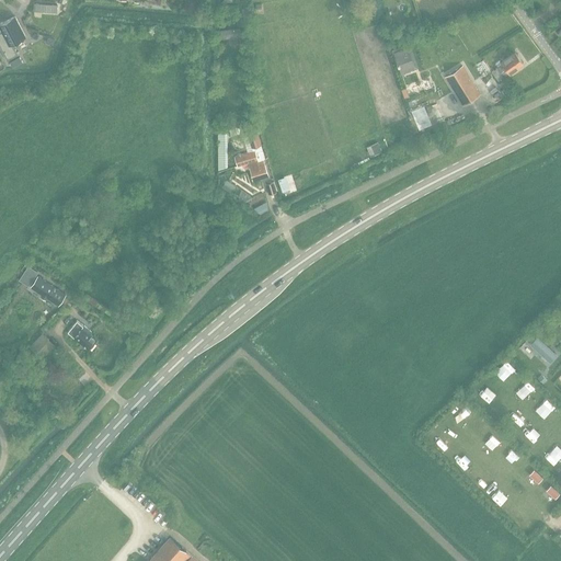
[(236,9),(239,26),(249,25),(247,8),(236,9)]
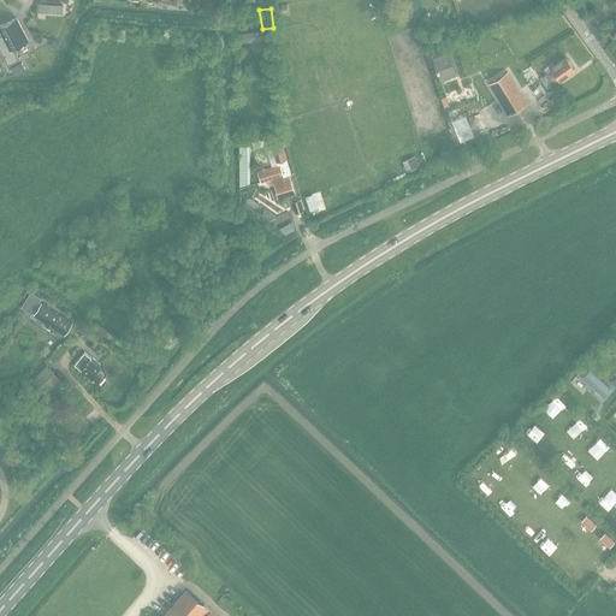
[(0,25),(0,31),(1,34),(0,34),(0,52),(7,66),(19,60),(13,48),(28,40),(16,18),(0,25)]
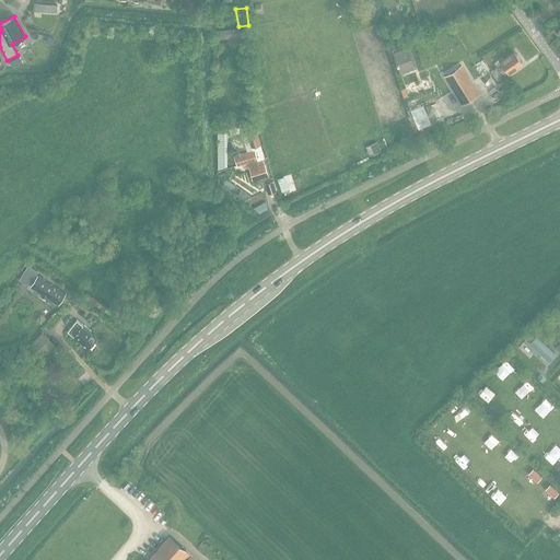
[(219,30),(220,39),(241,37),(240,27),(219,30)]
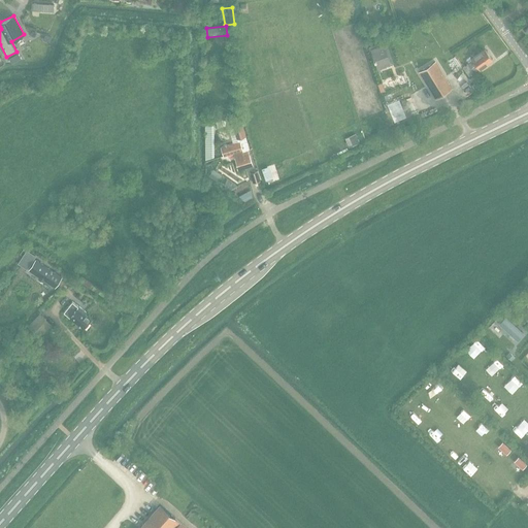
[(371,50),(376,67),(390,63),(382,40),(373,43),(375,48),(371,50)]
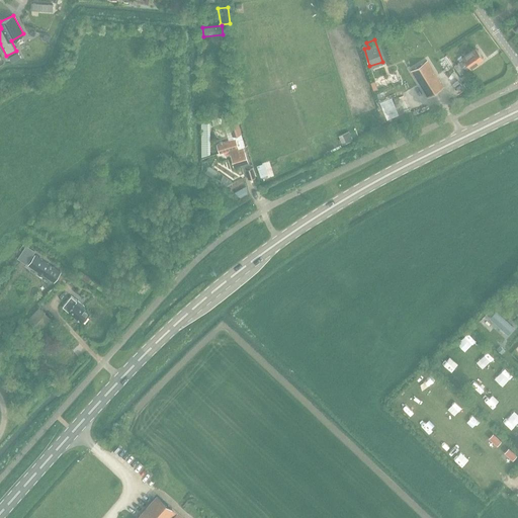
[(468,68),(470,71),(477,66),(476,64),(483,59),(476,50),(462,59),(463,61),(454,67),(459,75),(468,68)]
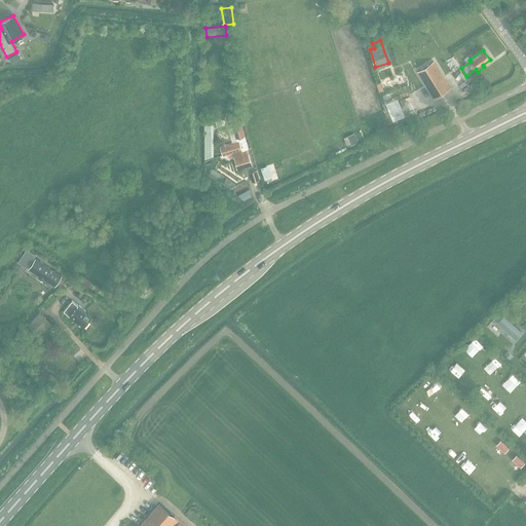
[(417,72),(434,99),(451,88),(434,62),(417,72)]
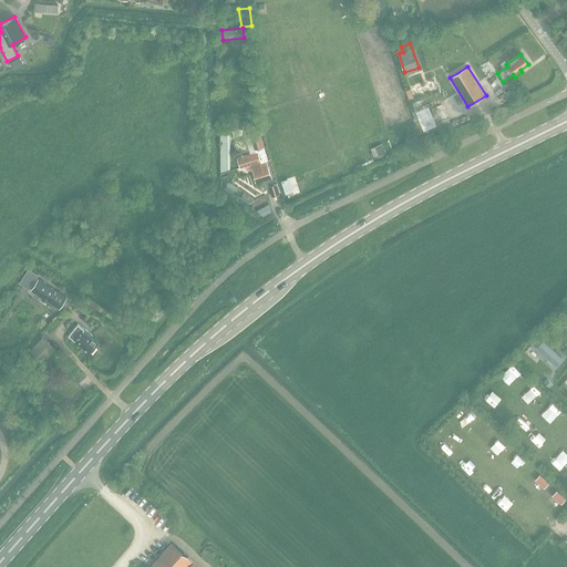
[(415,115),(423,133),(431,130),(423,111),(415,115)]
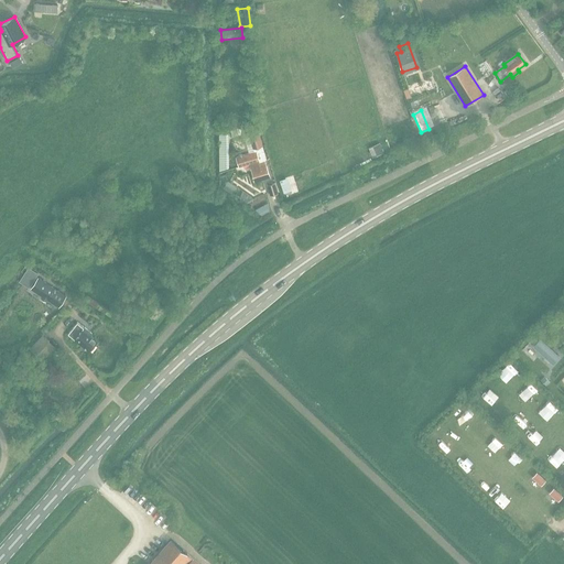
[(263,159),(260,147),(262,147),(257,130),(248,132),(252,149),(255,149),(256,152),(236,158),(238,167),(250,164),(255,181),(269,176),(263,159)]
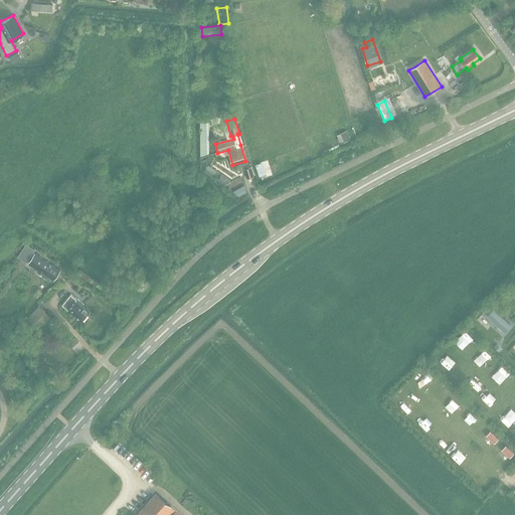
[(243,169),(246,179),(253,177),(250,167),(243,169)]
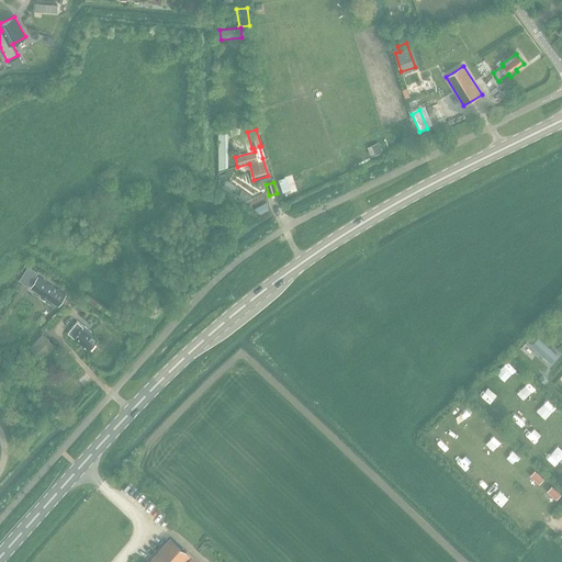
[(31,288),(58,306),(66,295),(37,277),(31,288)]
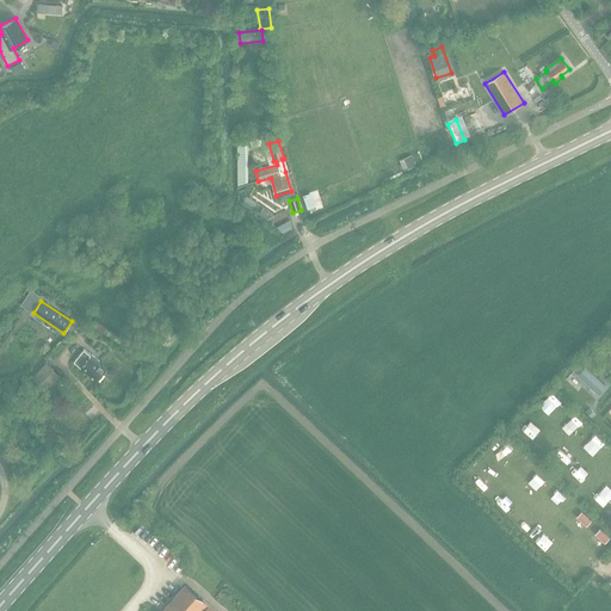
[(73,362),(96,380),(105,370),(97,364),(99,362),(84,349),(73,362)]
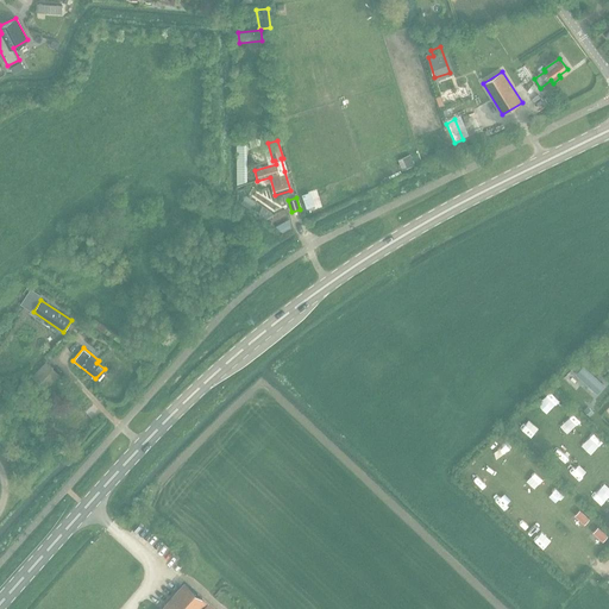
[(32,376),(45,389),(60,376),(45,363),(32,376)]
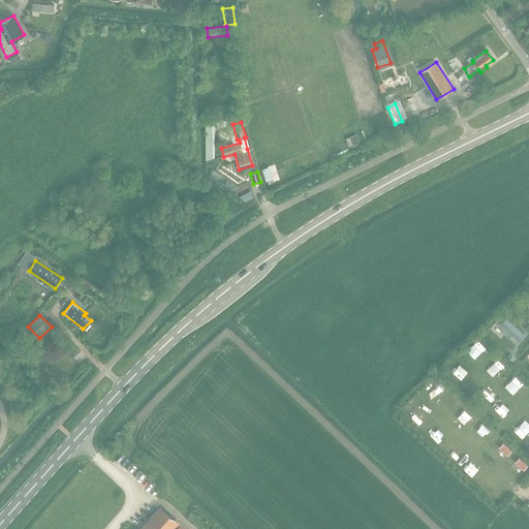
[(188,528),(159,505),(138,528),(188,528)]
